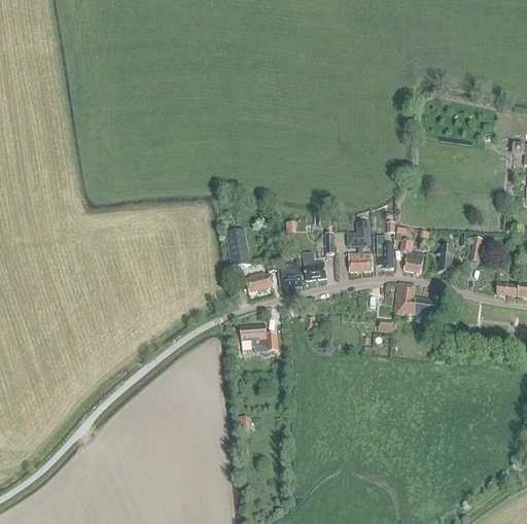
[(296,233),(295,220),(285,220),(286,233),(296,233)]
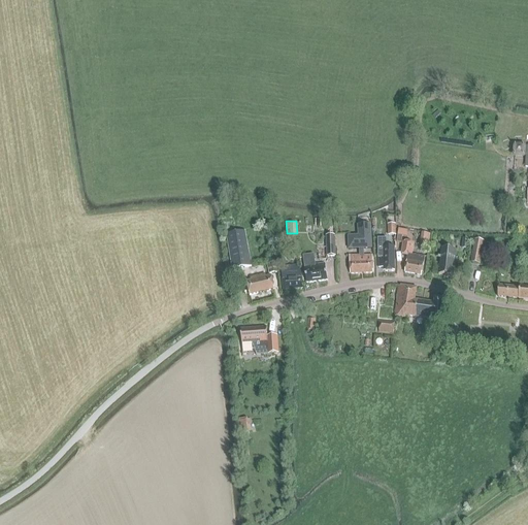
[(359,254),(351,254),(349,254),(350,271),(372,270),(372,253),(364,253),(363,245),(371,245),(370,222),(357,223),(358,232),(348,233),(348,247),(359,245),(359,254)]
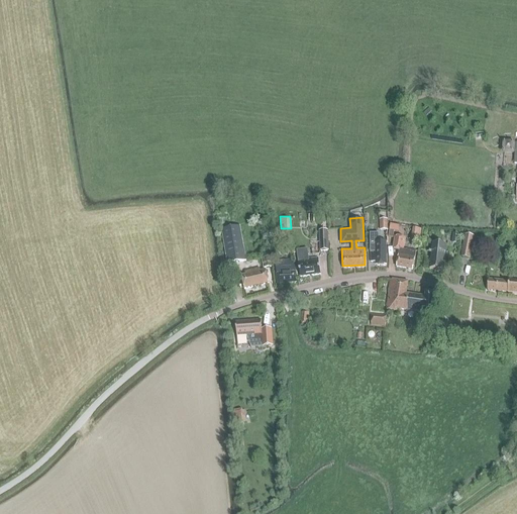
[(388,217),(380,217),(380,228),(388,228),(388,217)]
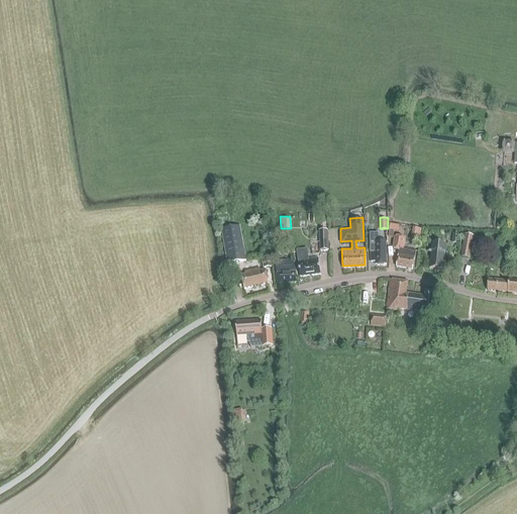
[(393,235),(394,229),(398,230),(399,223),(390,222),(388,234),(393,235)]
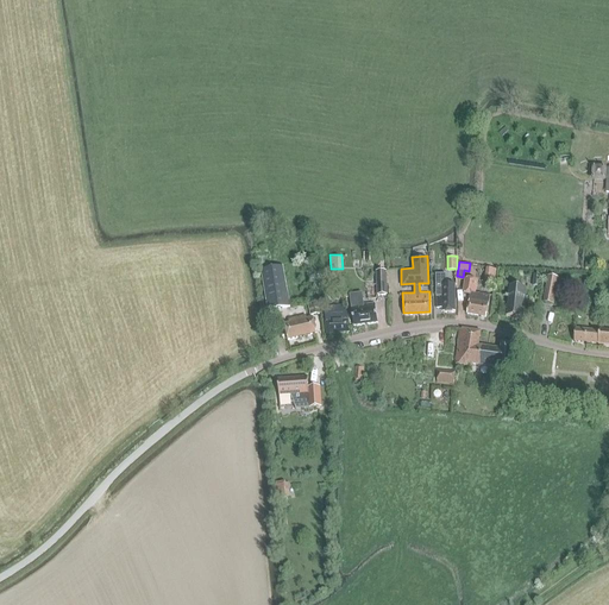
[(289,303),(282,263),(261,266),(268,307),(289,303)]
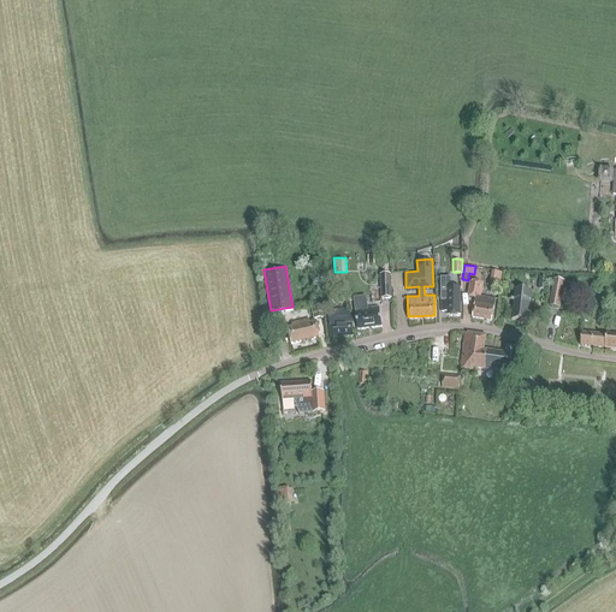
[(503,281),(505,269),(496,267),(492,279),(503,281)]
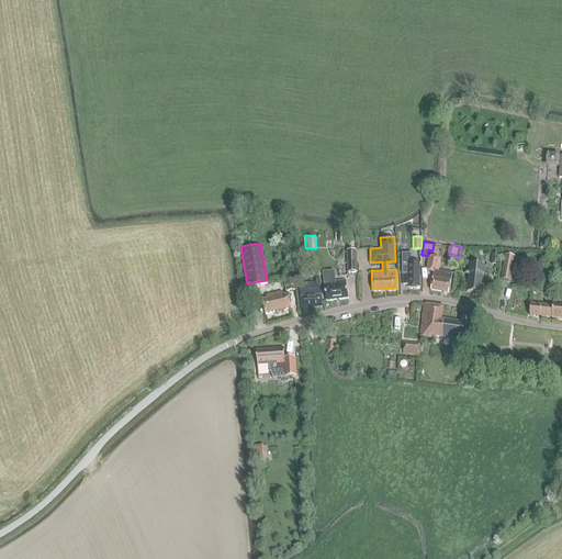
[(357,270),(357,248),(347,248),(347,270),(357,270)]
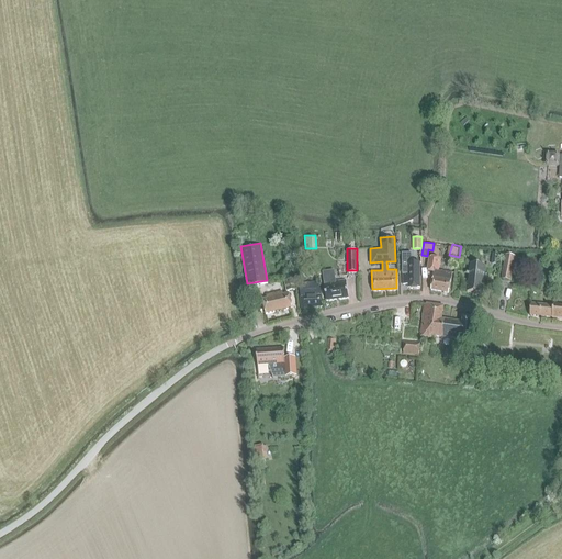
[(411,252),(402,252),(402,271),(403,282),(408,282),(408,287),(419,286),(419,260),(411,260),(411,252)]
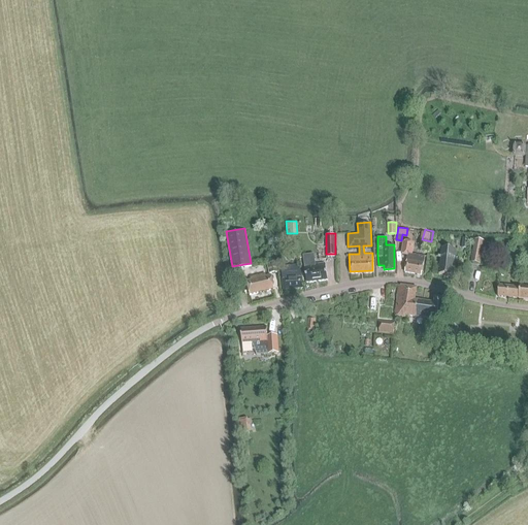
[(485,239),(474,237),(472,237),(471,243),(473,244),(470,260),(480,262),(485,239)]
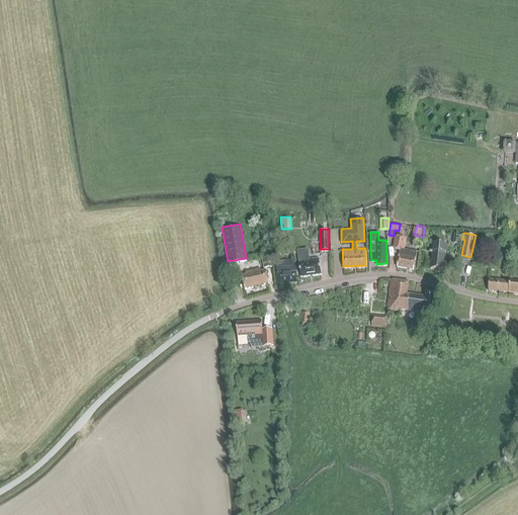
[(447,243),(433,241),(430,267),(435,267),(435,269),(439,269),(439,268),(444,268),(447,243)]
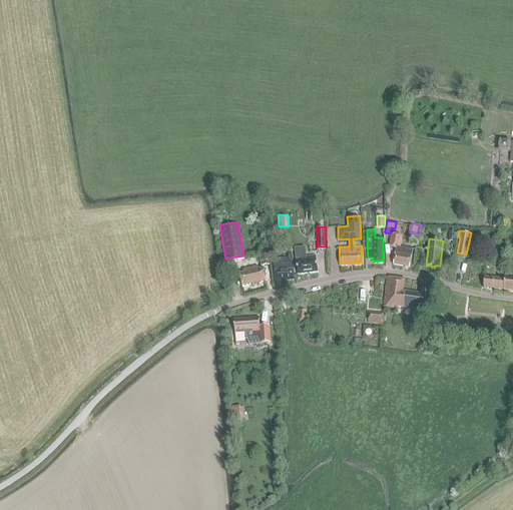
[(412,246),(400,244),(396,243),(395,246),(394,251),(395,251),(393,263),(409,265),(411,255),(412,246)]
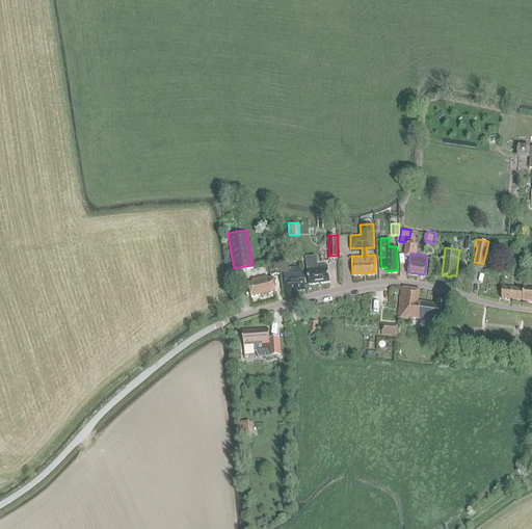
[(304,255),(307,266),(309,283),(329,280),(327,263),(318,264),(316,254),(304,255)]
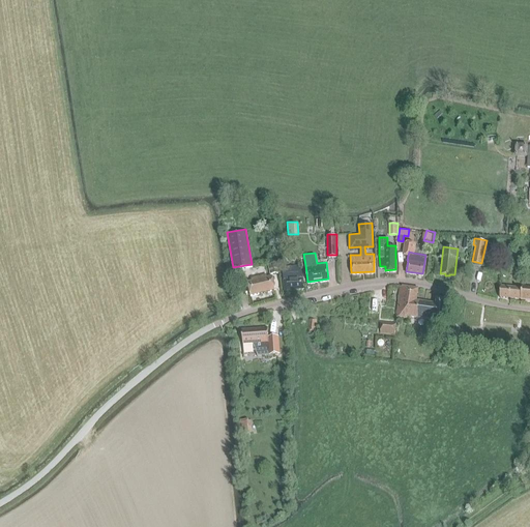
[(278,270),(276,260),(268,262),(270,272),(278,270)]
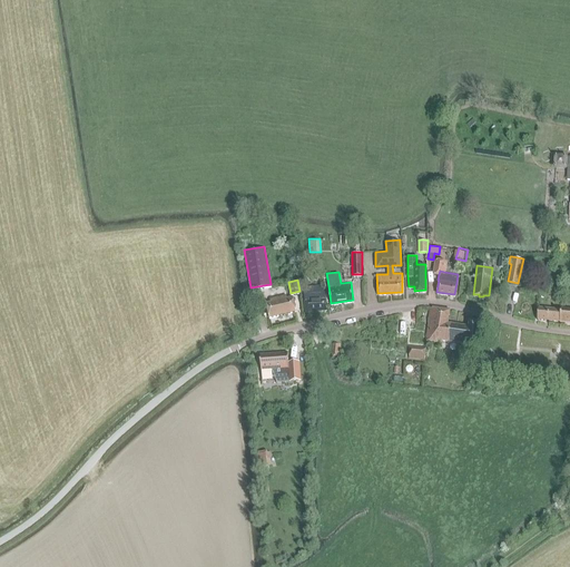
[(320,291),(318,286),(304,287),(304,292),(305,311),(326,309),(324,290),(320,291)]
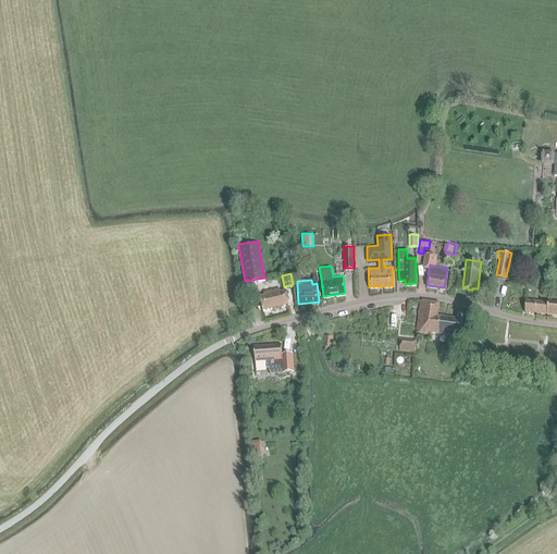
[(280,290),(280,286),(263,291),(263,293),(259,294),(262,309),(289,303),(286,288),(280,290)]
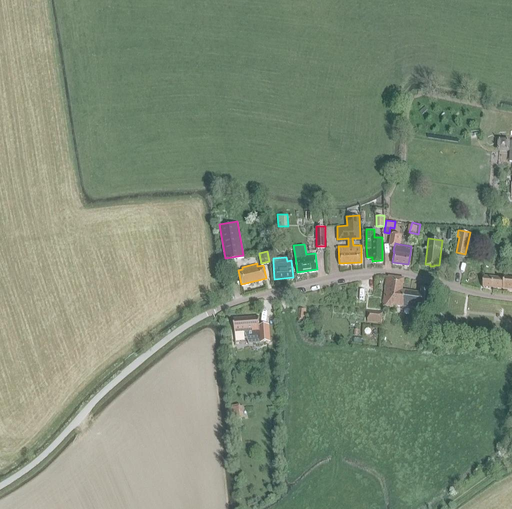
[(503,276),(483,274),(482,285),(511,288),(511,275),(504,275),(503,276)]
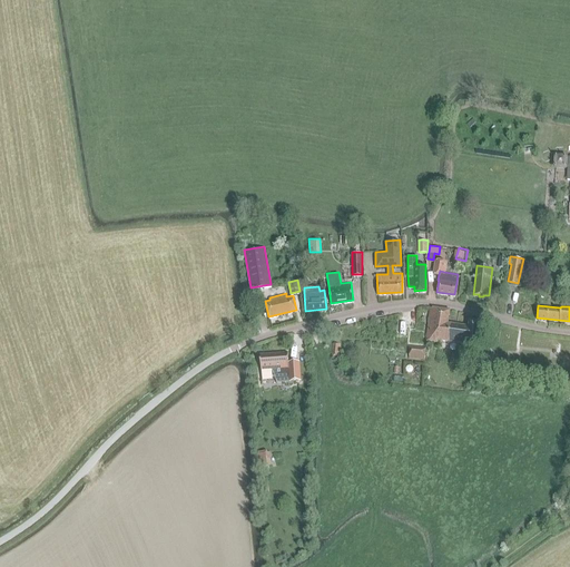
[(449,308),(430,306),(428,331),(426,331),(426,339),(436,340),(436,339),(467,341),(467,348),(479,349),(481,321),(469,319),(469,324),(448,321),(449,308)]
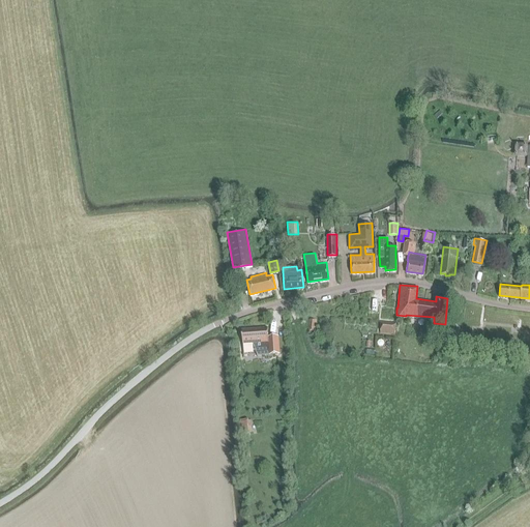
[(316,329),(317,318),(308,317),(307,329),(316,329)]
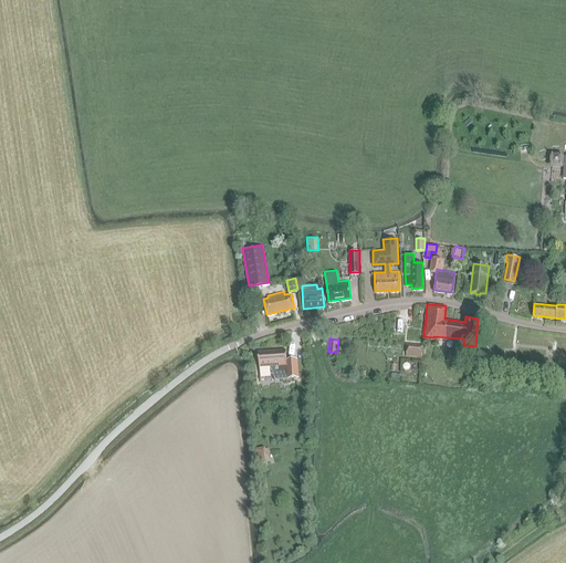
[(422,344),(406,342),(405,353),(421,355),(422,344)]
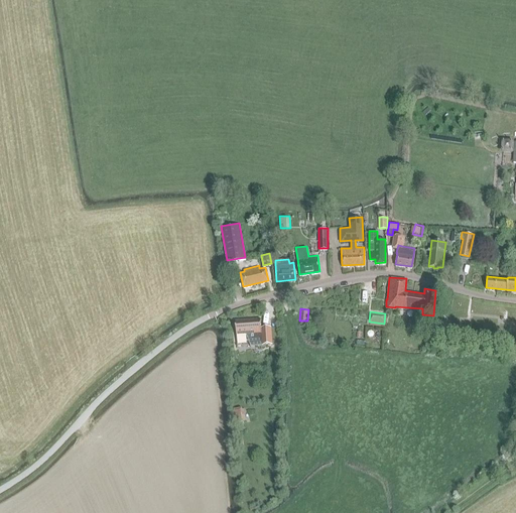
[(237,340),(249,339),(251,345),(271,343),(270,327),(261,328),(260,318),(235,321),(236,334),(237,334),(237,340)]
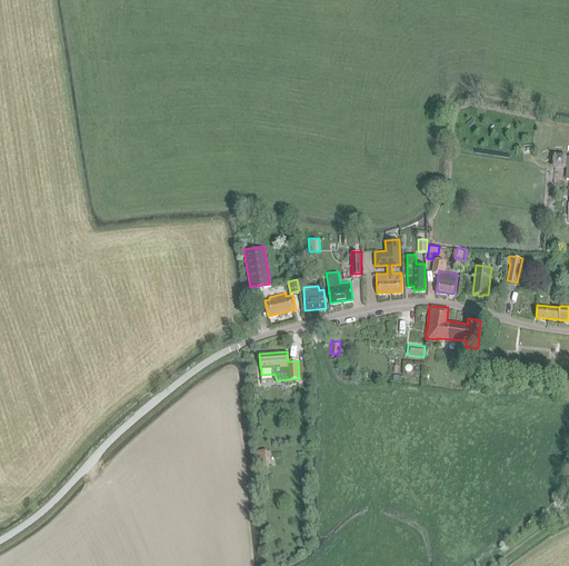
[(270,463),(269,449),(257,450),(258,464),(270,463)]
